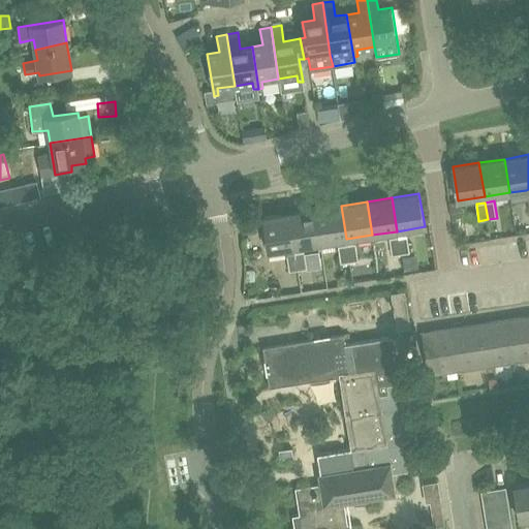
[(341,206),(315,210),(320,243),(346,239),(341,206)]
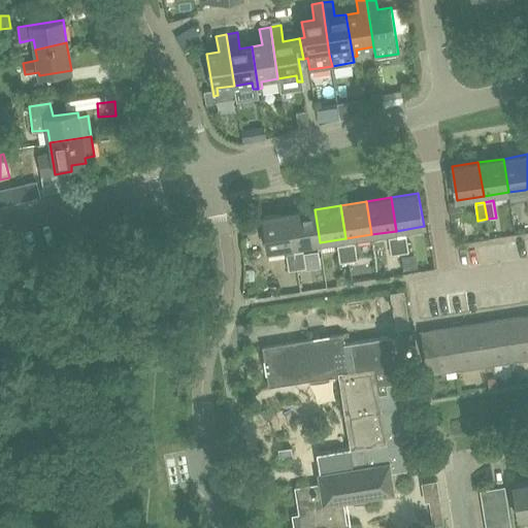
[(315,209),(289,213),(294,246),(320,242),(315,209)]
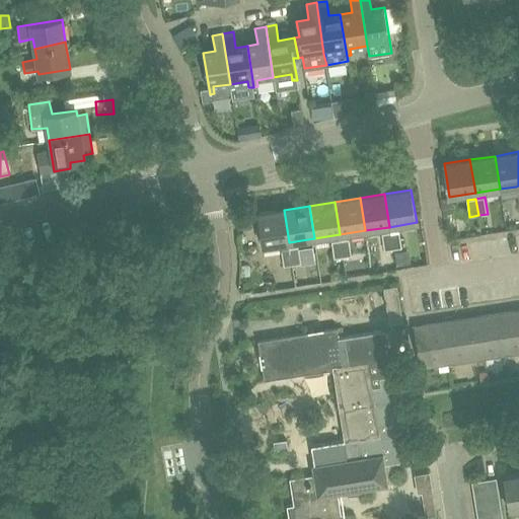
[(284,210),(257,214),(263,246),(289,242),(284,210)]
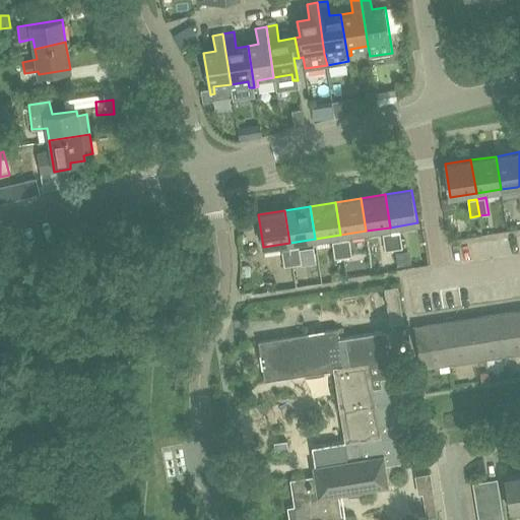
[(400,232),(391,233),(394,250),(403,248),(400,232)]
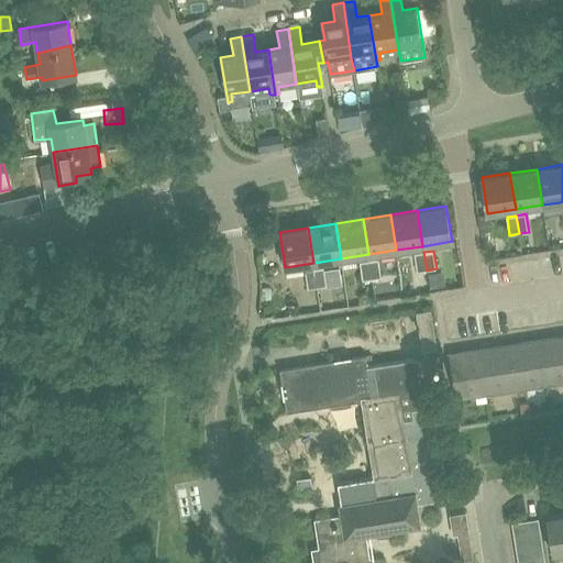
[(427,271),(423,252),(415,254),(417,272),(427,271)]
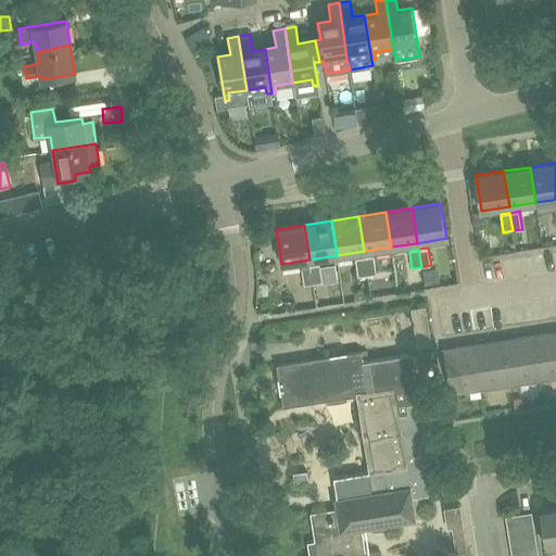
[(374,256),(365,257),(367,276),(377,274),(374,256)]
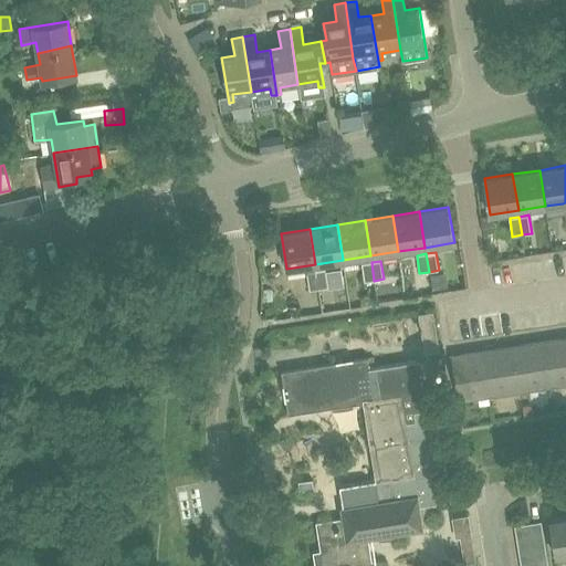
[(374,281),(371,262),(362,264),(365,282),(374,281)]
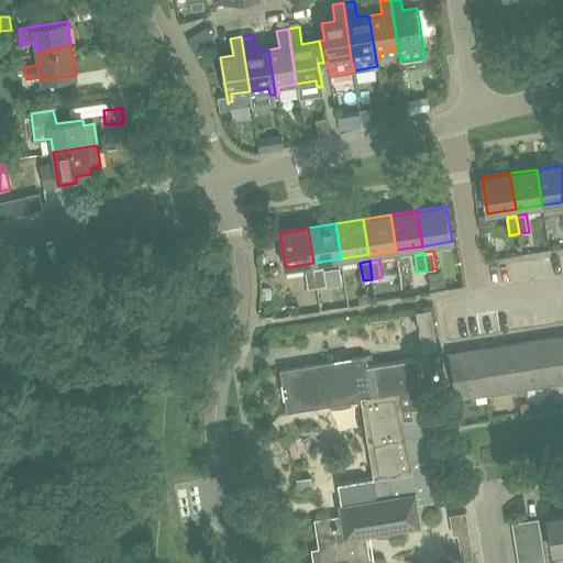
[(324,268),(315,269),(318,287),(327,286),(324,268)]
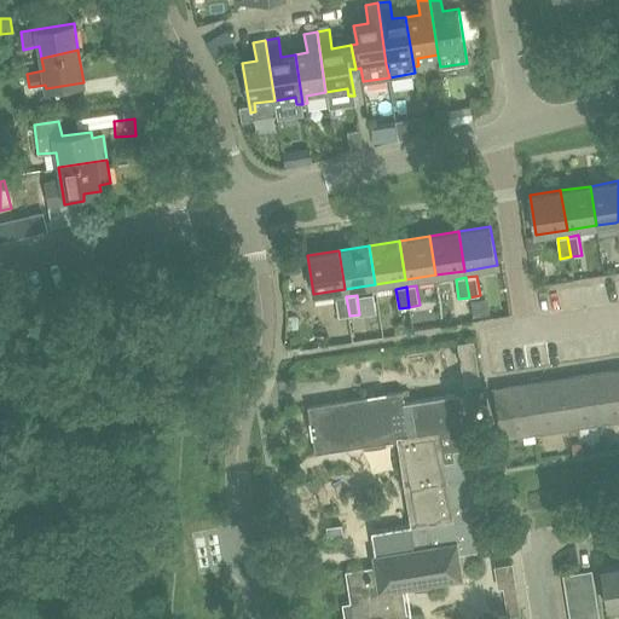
[(350,316),(346,296),(335,298),(339,318),(350,316)]
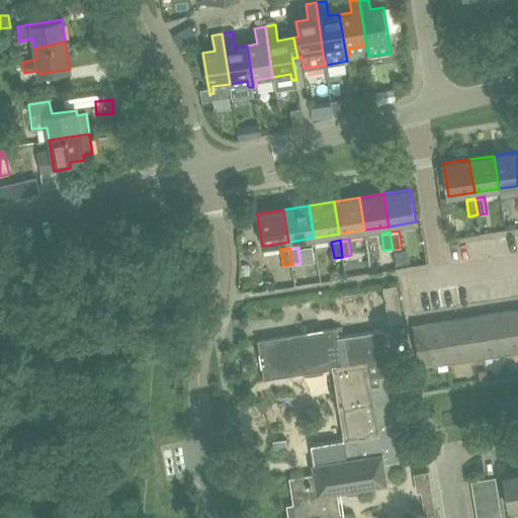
[(382,287),(387,324),(402,322),(396,286),(382,287)]
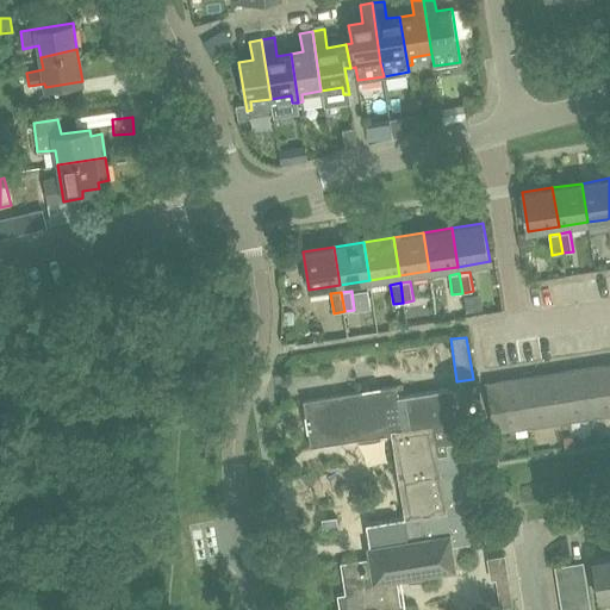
[(609,363),(585,368),(593,416),(609,412),(609,363)]
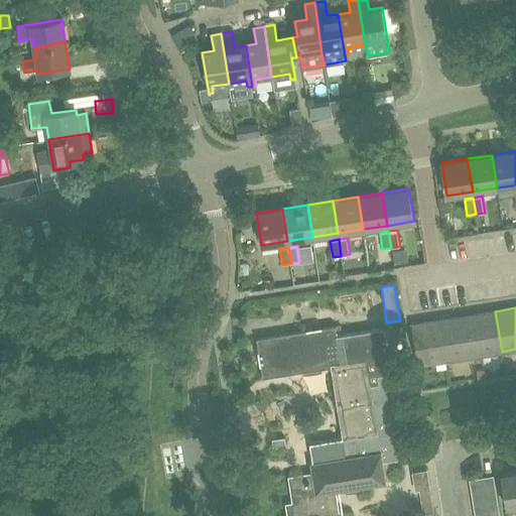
[(495,311),(468,315),(475,356),(502,352),(495,311)]
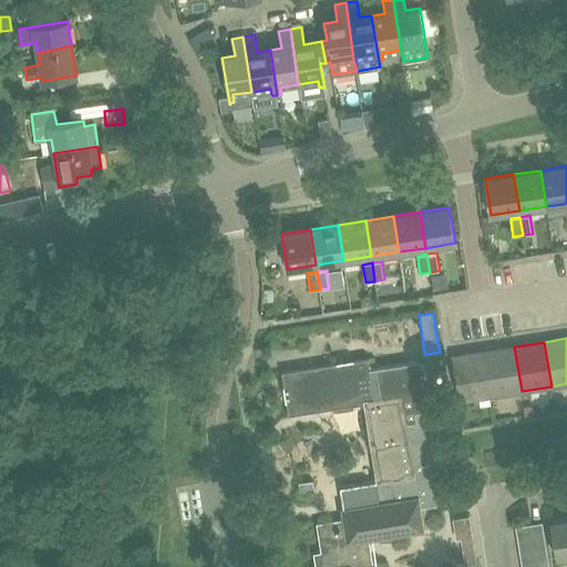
[(514,347),(484,351),(492,397),(522,391),(514,347)]
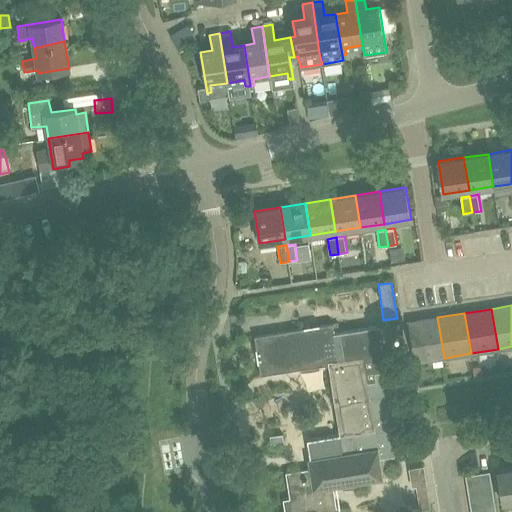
[(437,317),(409,322),(418,376),(423,375),(421,361),(444,358),(437,317)]
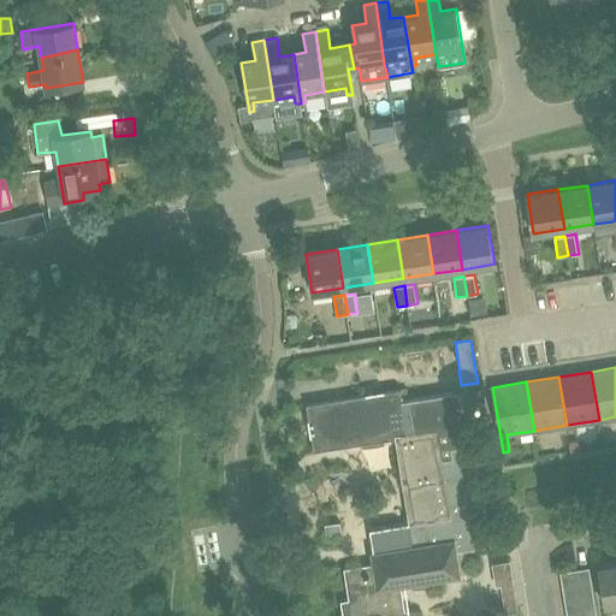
[(314,451),(395,438),(408,436),(407,433),(400,389),(306,404),(314,451)]
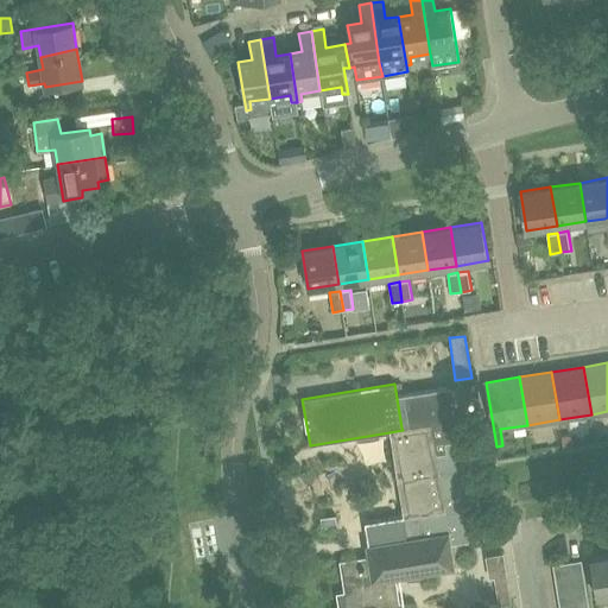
[(451,545),(479,542),(454,387),(401,394),(406,426),(401,428),(403,430),(390,432),(406,539),(365,545),(366,557),(339,561),(343,591),(335,593),(337,607),(404,607),(403,600),(399,601),(398,590),(396,580),(455,570),(451,545)]
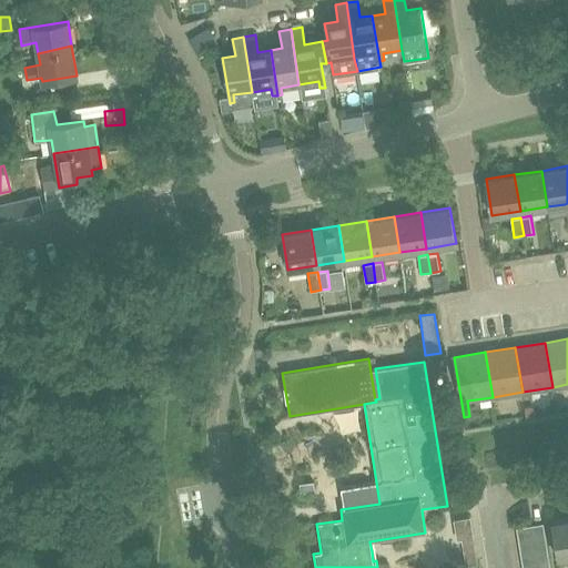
[(341,413),(321,418),(324,430),(344,424),(341,413)]
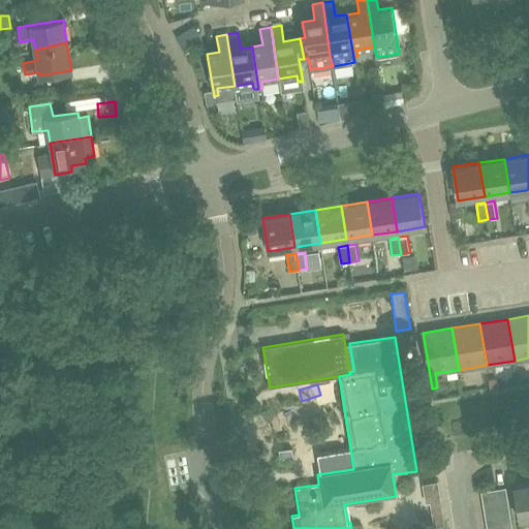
[(422,485),(425,503),(430,503),(433,528),(444,528),(437,481),(422,485)]
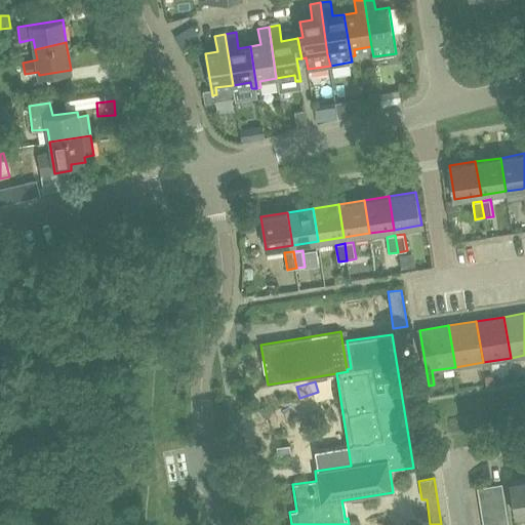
[(524,480),(510,483),(515,516),(524,514),(524,480)]
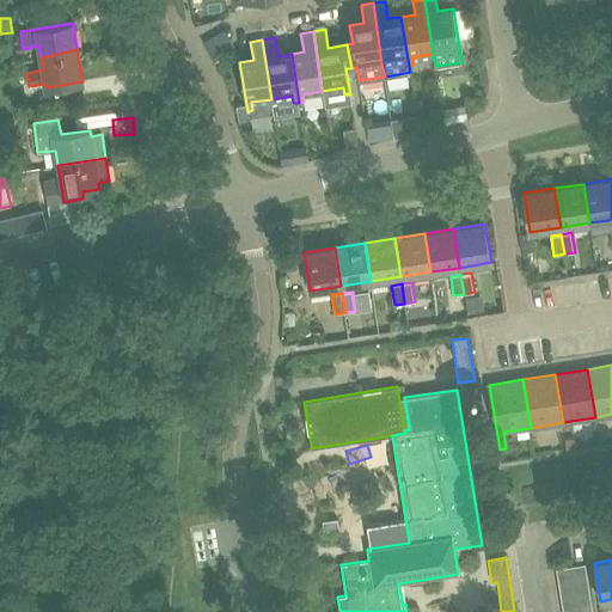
[(574,567),(557,569),(557,570),(558,583),(587,580),(585,565),(574,567)]
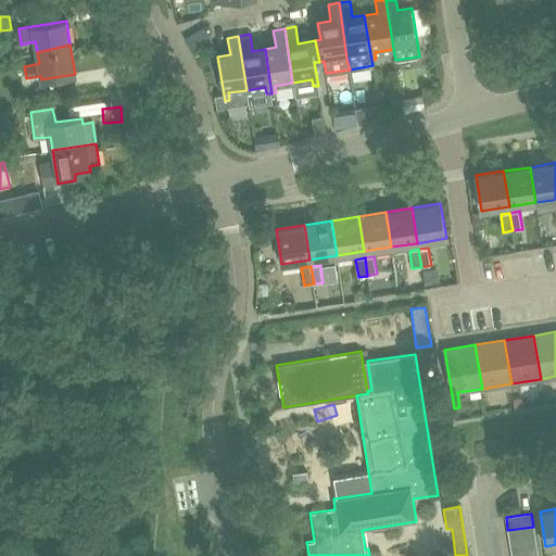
[(507,530),(509,543),(535,539),(533,527),(507,530)]
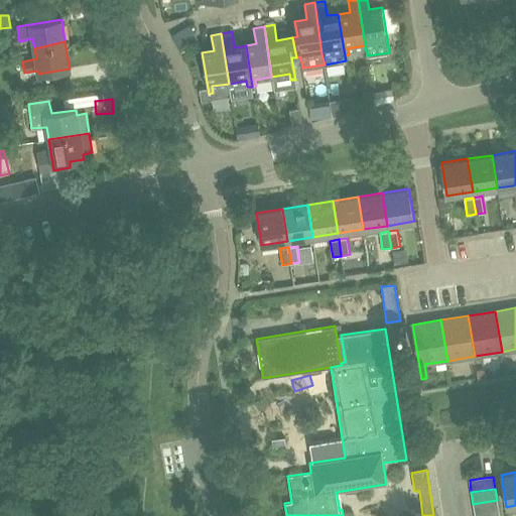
[(473,504),(475,515),(499,512),(497,500),(473,504)]
